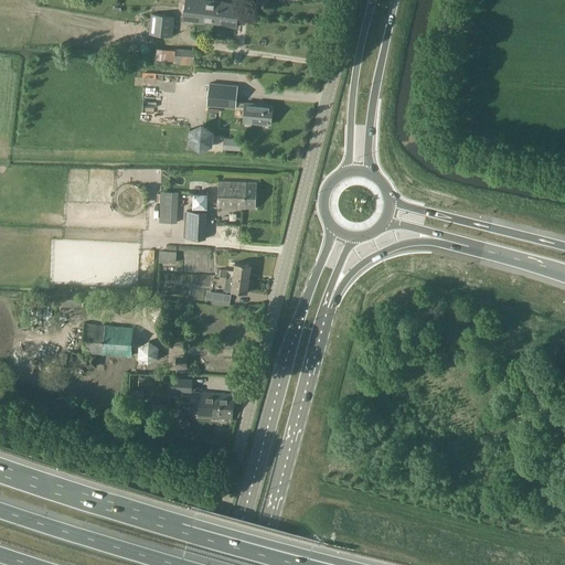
[(187,0),(184,18),(184,20),(216,24),(220,2),(205,0),(187,0)]
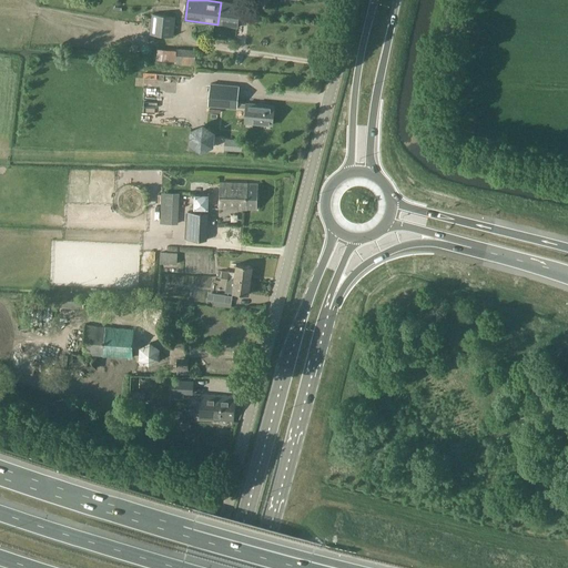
[(221,2),(217,24),(225,26),(225,27),(239,28),(240,18),(242,4),(221,2)]
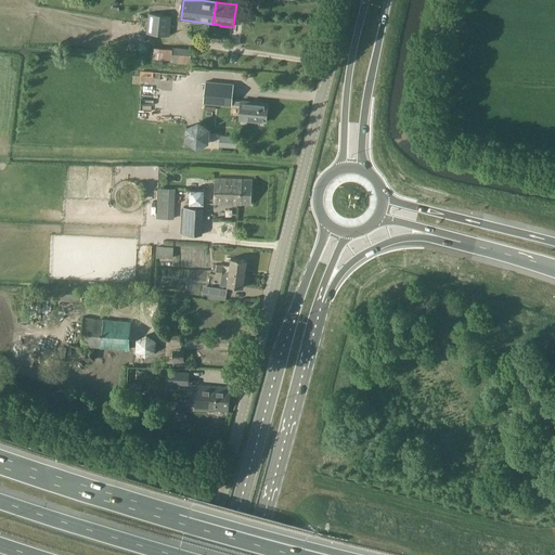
[(170,36),(171,16),(150,13),(147,34),(170,36)]
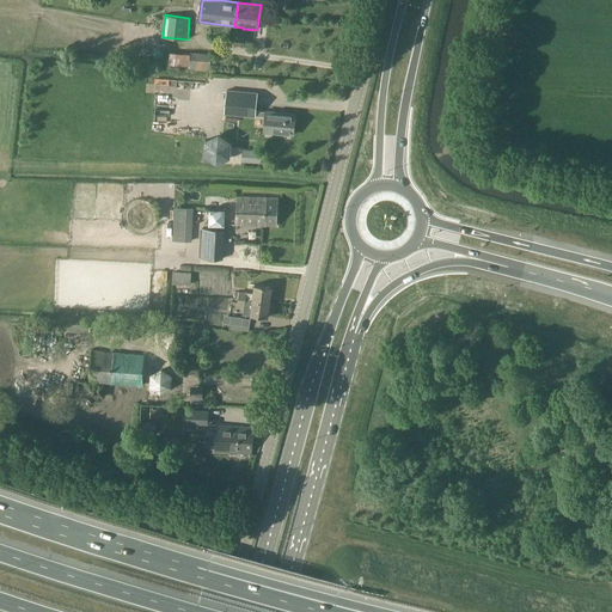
[(142,47),(140,55),(146,57),(150,49),(142,47)]
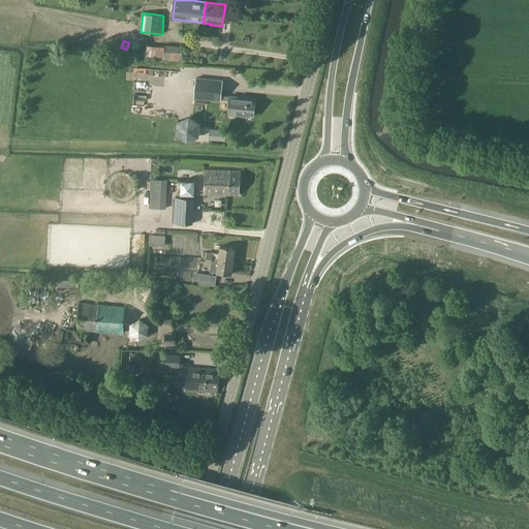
[(228,99),(227,114),(253,116),(255,98),(227,96),(227,95),(221,94),(222,81),(196,78),(194,98),(220,101),(220,99),(228,99)]
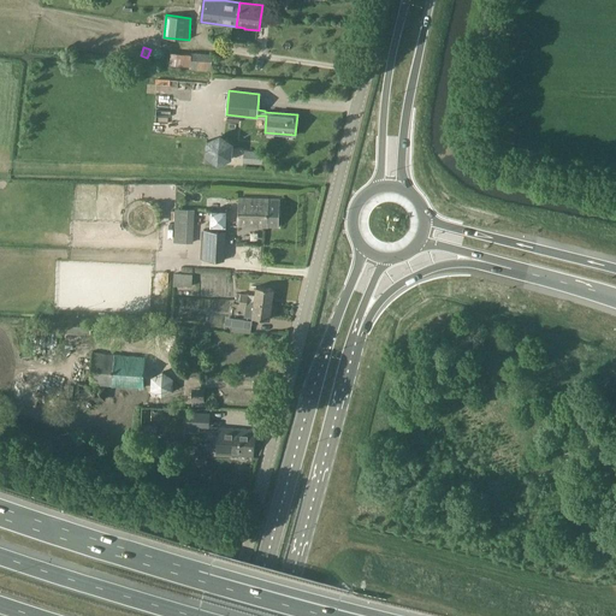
[(220,134),(207,141),(205,157),(218,165),(232,159),(234,143),(220,134)]
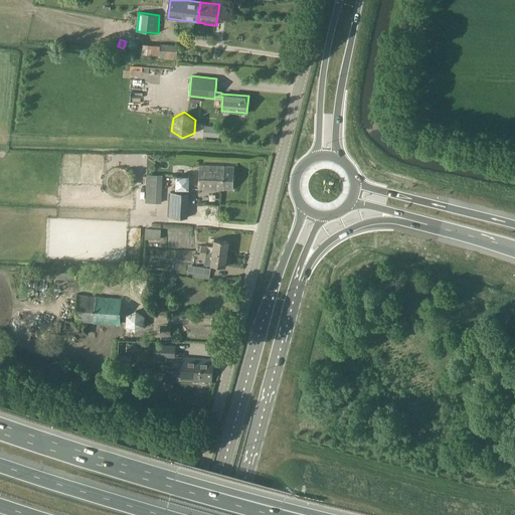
[(233,189),(233,167),(199,166),(199,189),(233,189)]
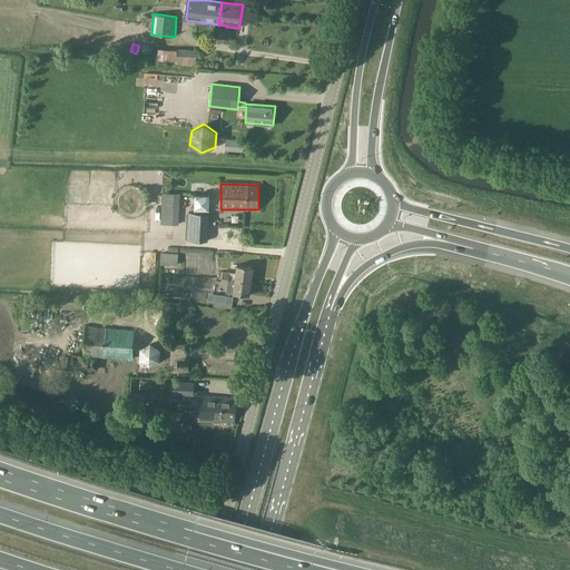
[(196,195),(196,208),(209,209),(209,195),(196,195)]
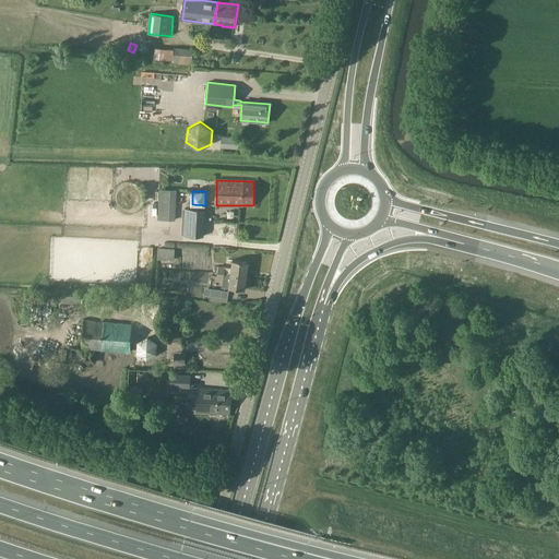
[(185,209),(183,235),(203,236),(204,210),(185,209)]
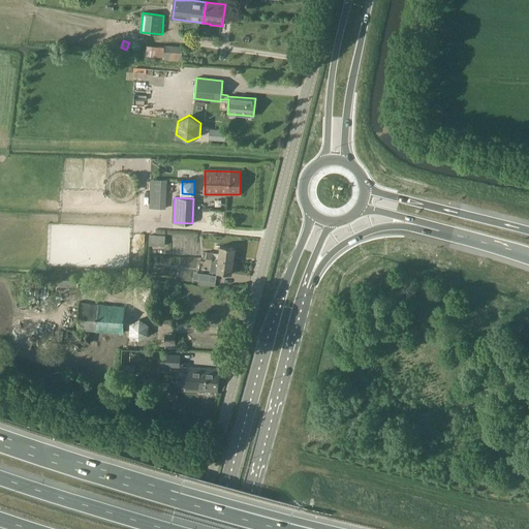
[(149,245),(164,246),(165,236),(149,235),(149,245)]
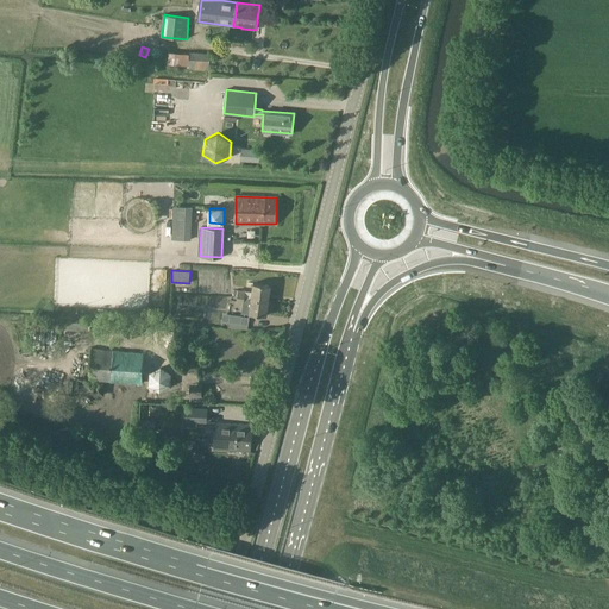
[(238,290),(238,295),(269,299),(270,286),(253,283),(252,293),(238,290)]
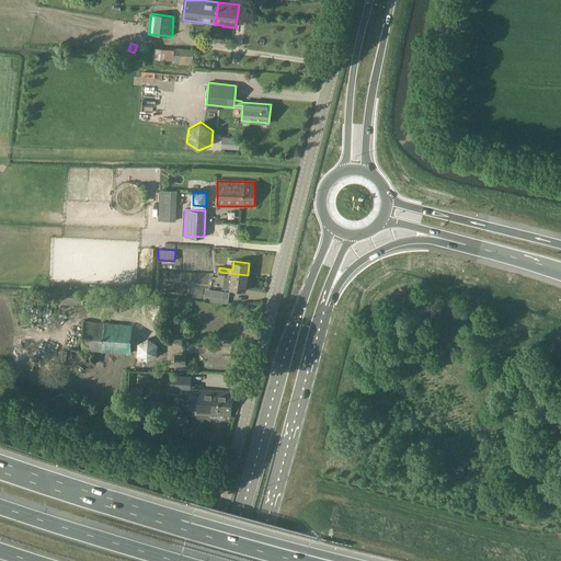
[(245,292),(248,275),(219,272),(218,278),(225,279),(224,288),(230,289),(245,292)]
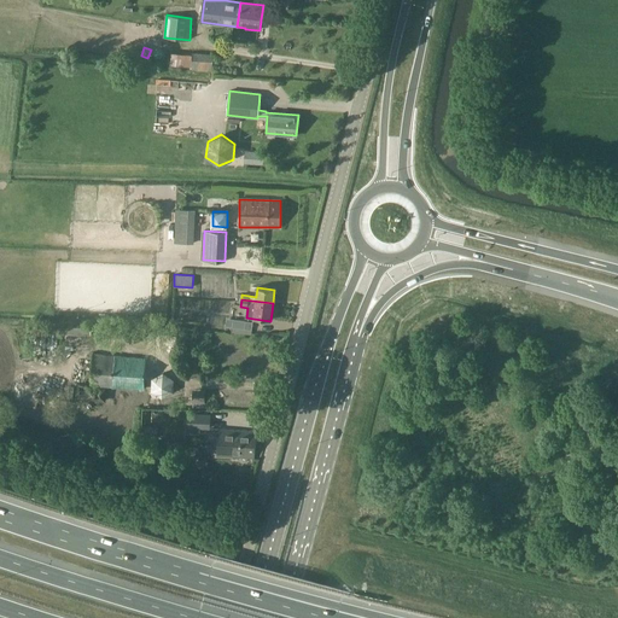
[(245,321),(233,319),(232,327),(245,328),(245,321)]
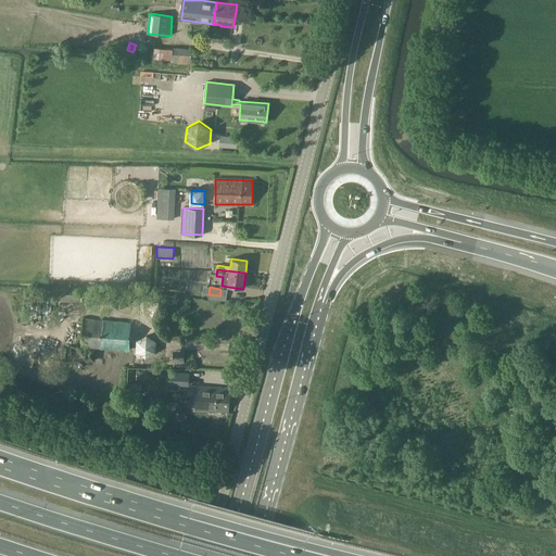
[(105,304),(118,305),(118,294),(105,294),(105,304)]
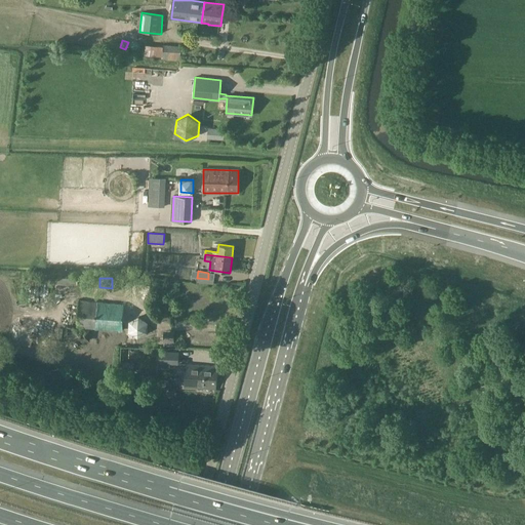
[(80,300),(78,327),(122,330),(124,305),(80,300)]
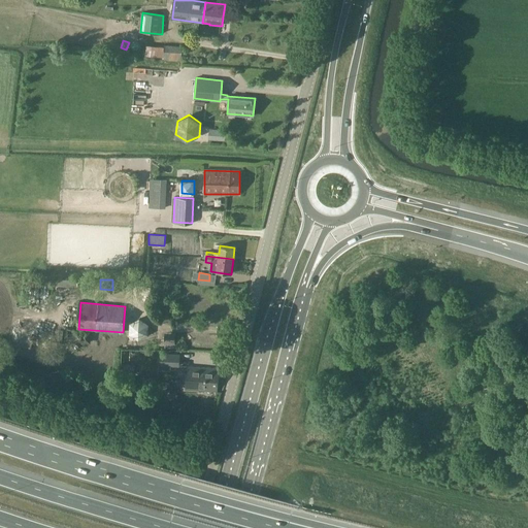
[(149,324),(139,319),(130,324),(129,334),(138,339),(149,335),(149,324)]
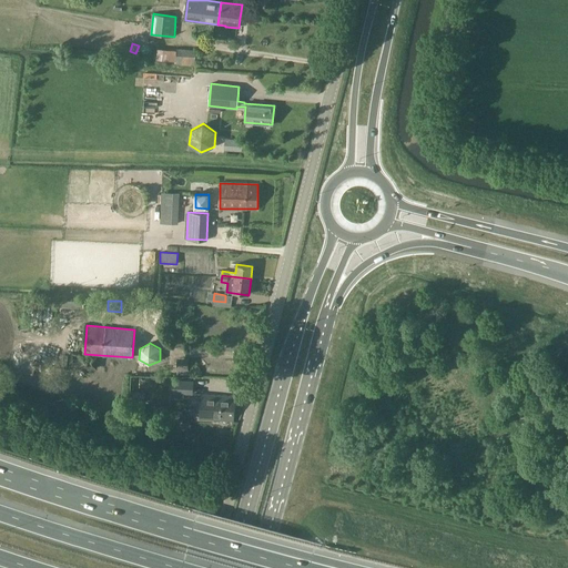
[(97,356),(73,354),(72,366),(95,367),(97,356)]
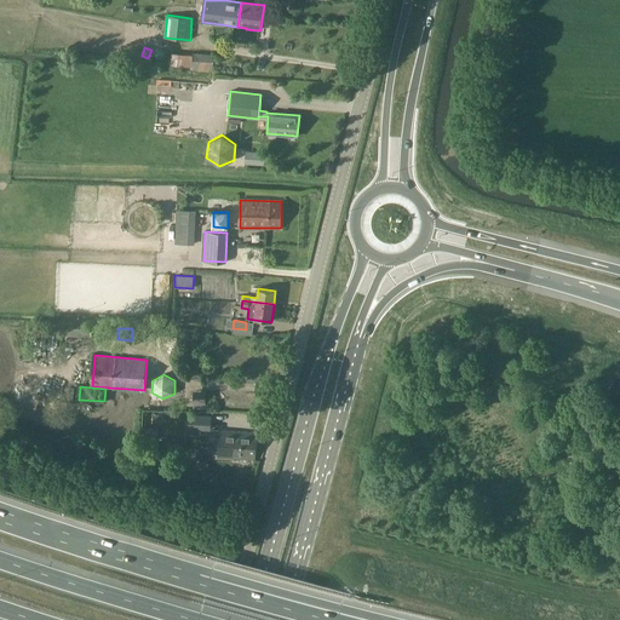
[(194,391),(194,403),(206,403),(206,390),(194,391)]
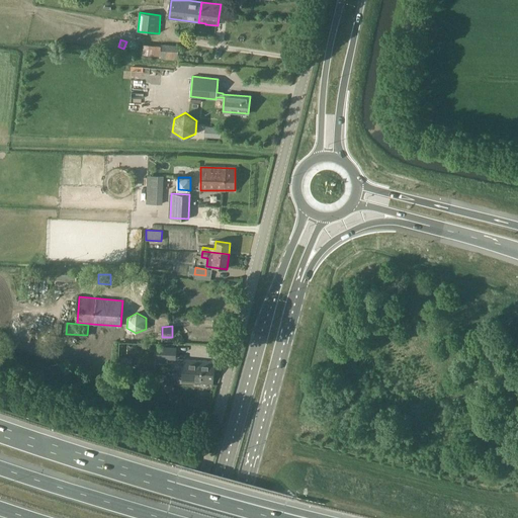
[(155,357),(156,357),(168,358),(175,359),(176,348),(156,346),(155,357)]
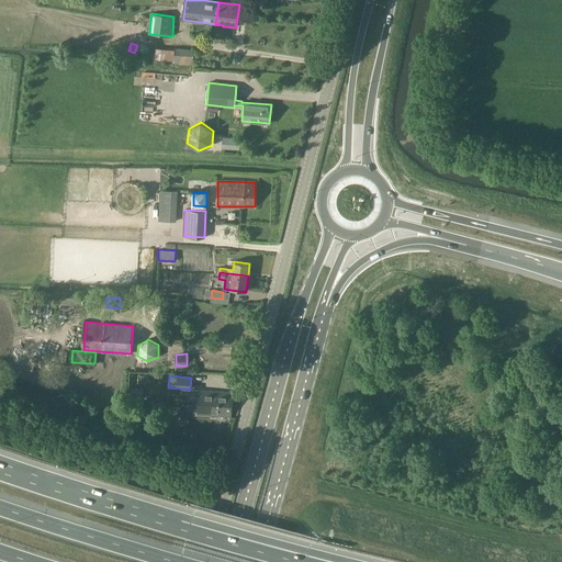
[(130,398),(139,398),(139,389),(131,389),(130,398)]
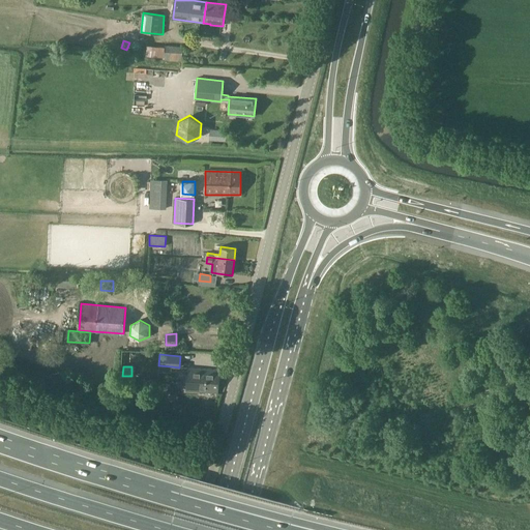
[(219,370),(187,367),(186,390),(218,392),(219,370)]
